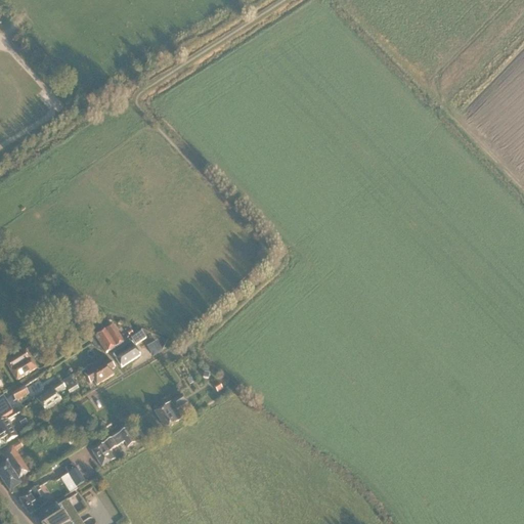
[(124,342),(114,326),(96,338),(106,353),(124,342)]
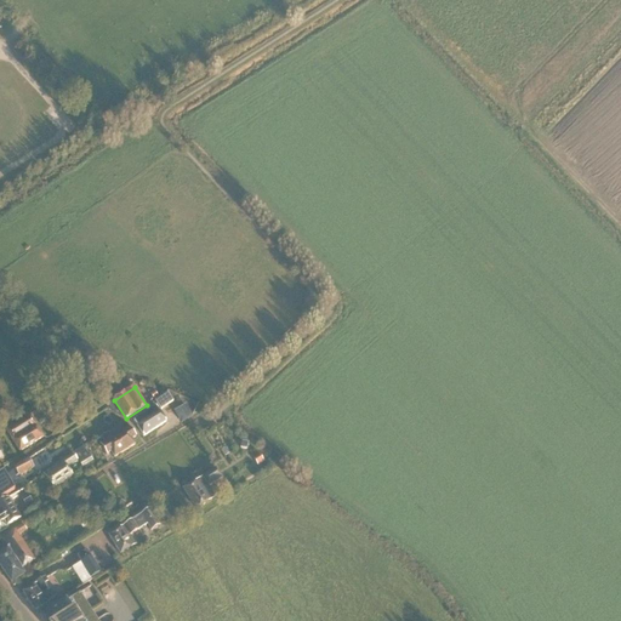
[(167,393),(155,402),(161,410),(174,402),(167,393)]
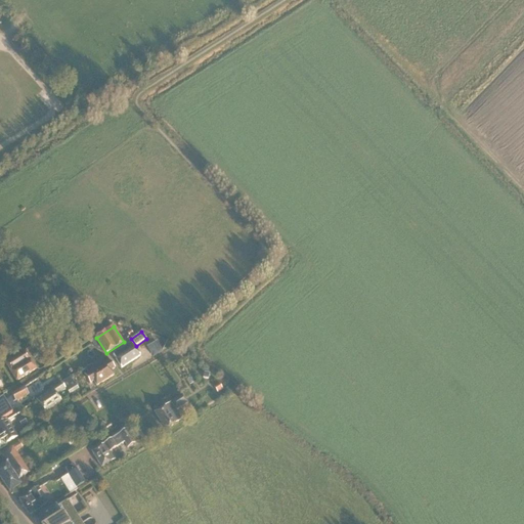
[(30,351),(31,351),(37,347),(33,341),(16,351),(18,355),(6,363),(17,382),(37,369),(27,353),(30,351)]
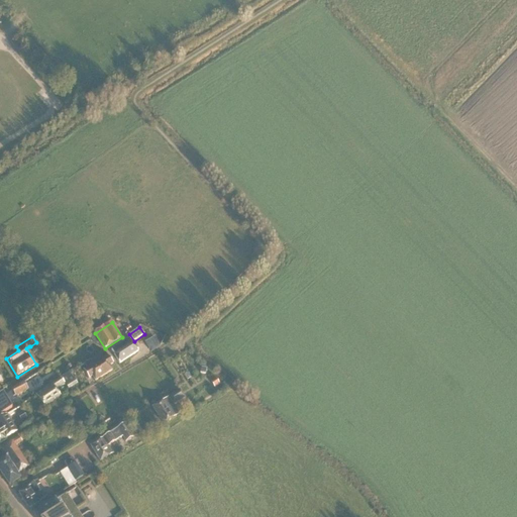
[(144,342),(148,349),(152,351),(161,346),(156,336),(144,342)]
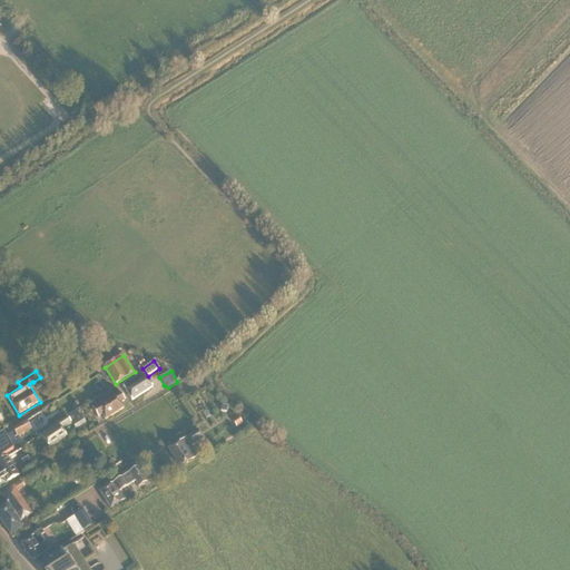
[(153,387),(144,373),(124,387),(133,401),(153,387)]
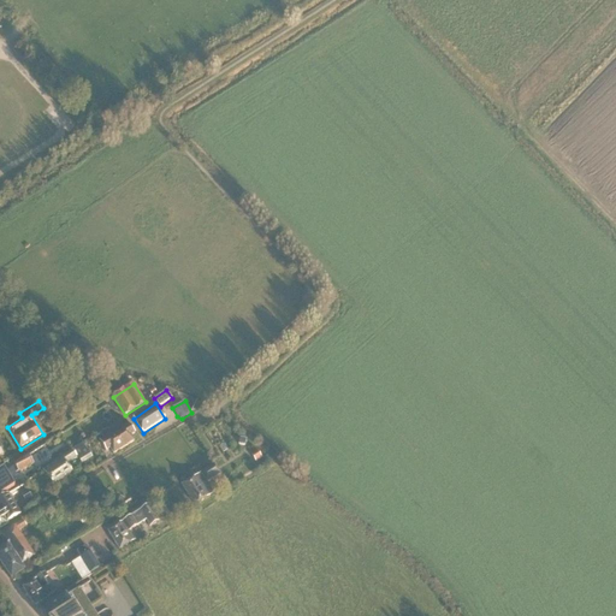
[(135,434),(129,424),(100,442),(106,451),(111,449),(114,455),(134,442),(131,437),(135,434)]
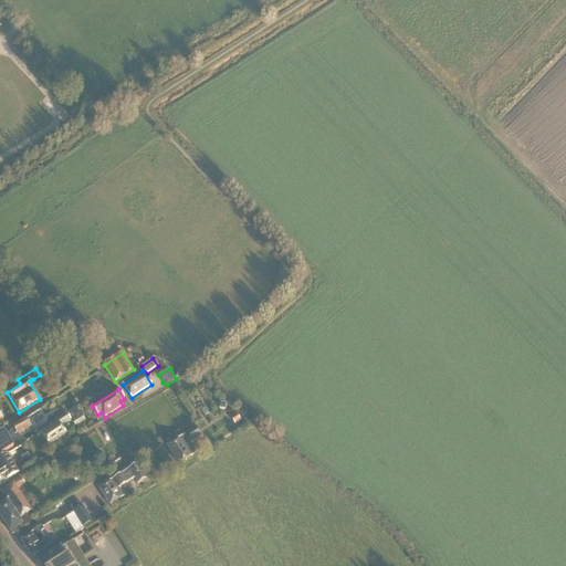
[(76,408),(66,415),(65,413),(40,432),(50,446),(65,433),(62,428),(72,421),(75,426),(85,419),(76,408)]
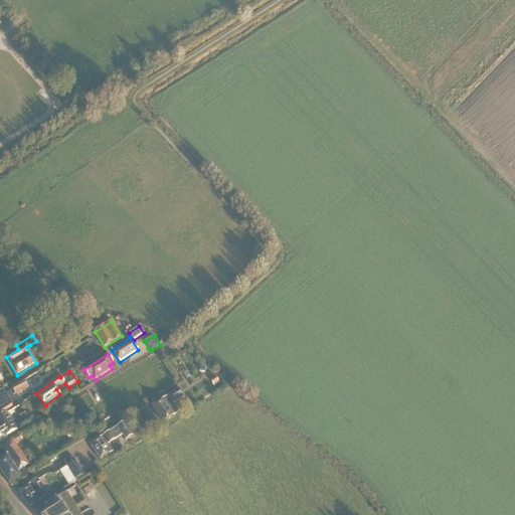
[(28,388),(24,381),(11,388),(16,395),(28,388)]
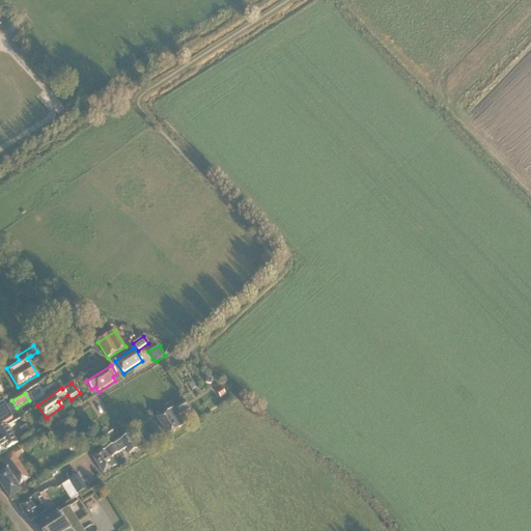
[(183,423),(177,416),(190,410),(186,401),(158,419),(167,436),(177,429),(175,427),(183,423)]
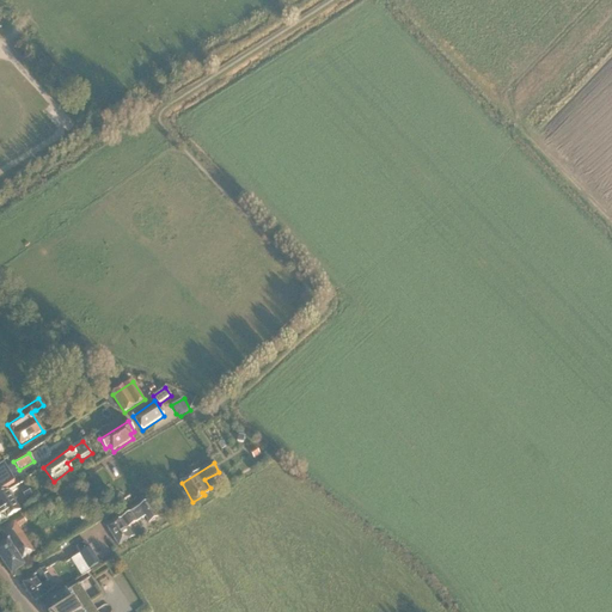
[(0,493),(14,484),(2,467),(0,469),(0,493)]
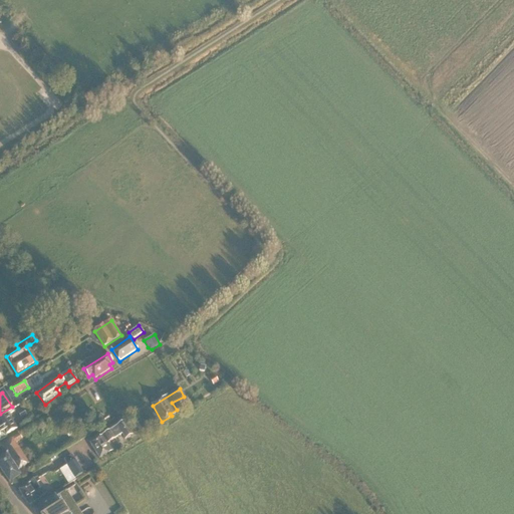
[(127,409),(123,403),(118,407),(122,413),(127,409)]
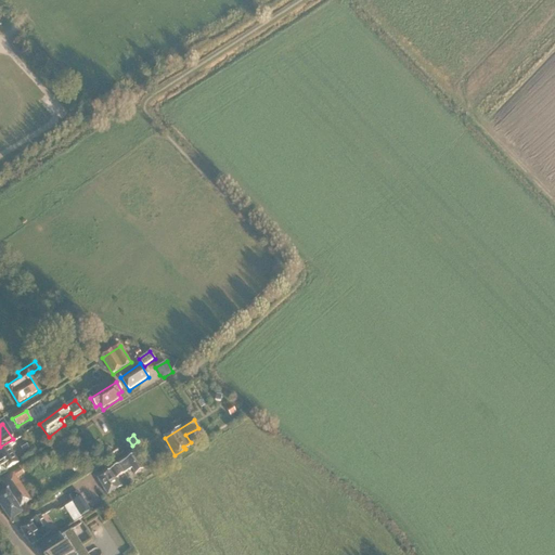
[(20,446),(23,452),(29,449),(26,443),(20,446)]
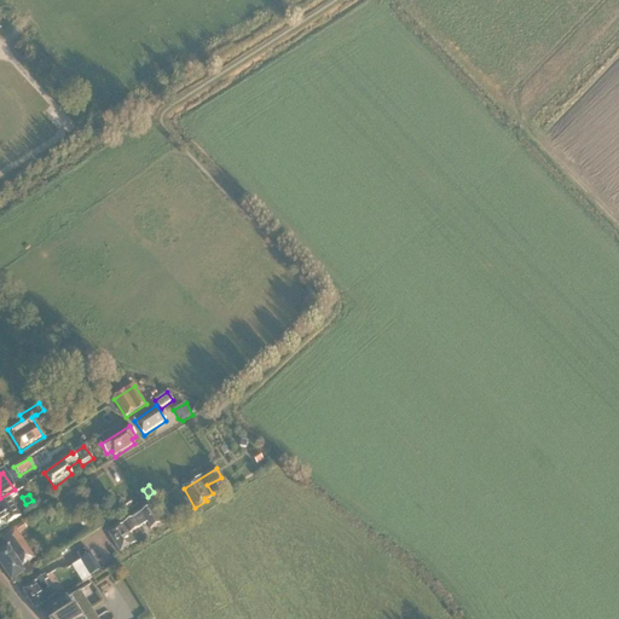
[(21,516),(9,497),(0,502),(0,530),(6,527),(6,526),(21,516)]
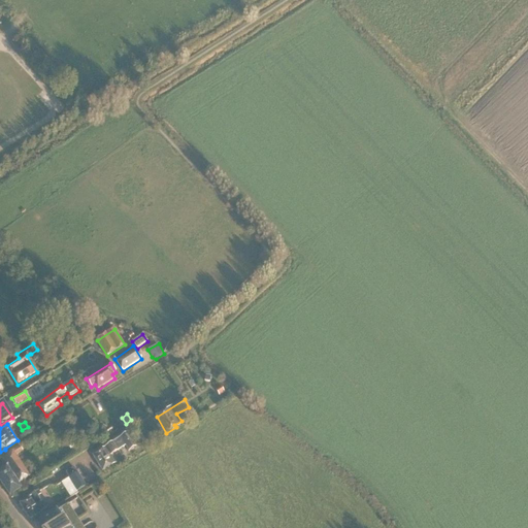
[(107,428),(99,424),(98,427),(97,427),(94,432),(95,433),(95,434),(102,438),(107,428)]
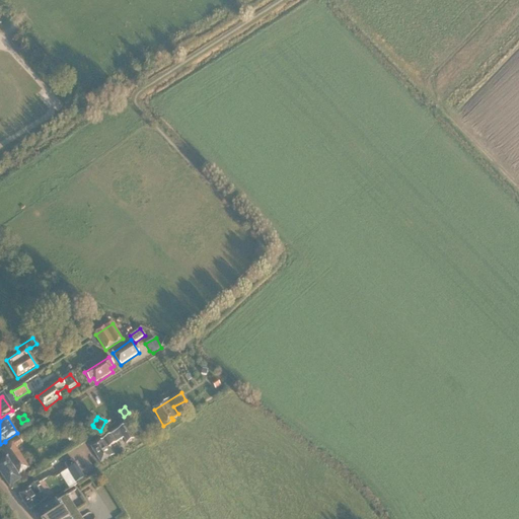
[(138,419),(133,422),(137,430),(142,427),(138,419)]
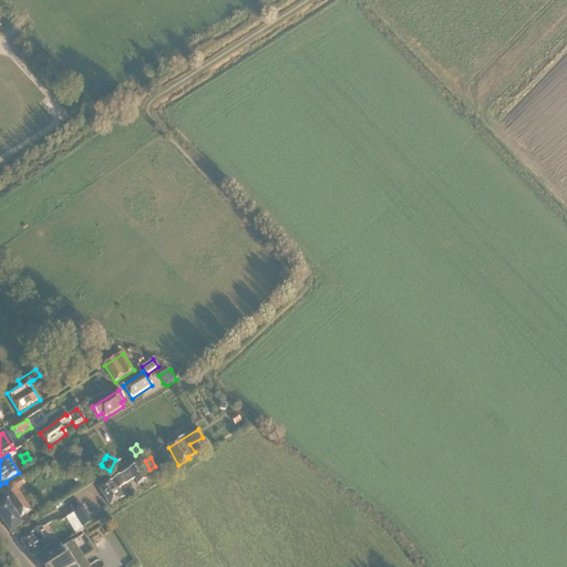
[(113,481),(100,490),(110,506),(124,497),(119,490),(126,484),(134,480),(138,485),(147,481),(138,465),(121,476),(113,481)]
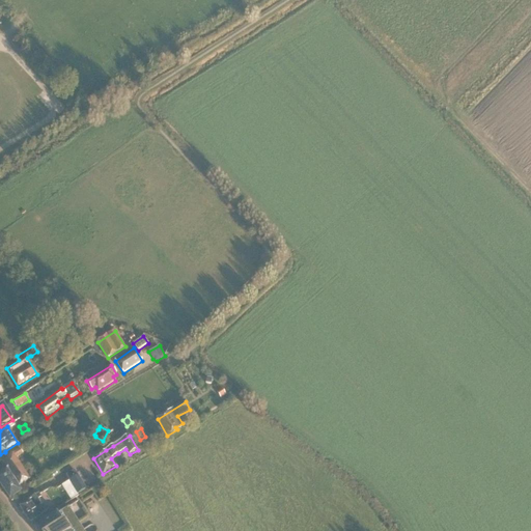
[(22,454),(19,449),(12,454),(12,455),(2,463),(7,470),(0,474),(0,484),(10,499),(21,492),(18,488),(29,480),(15,459),(22,454)]
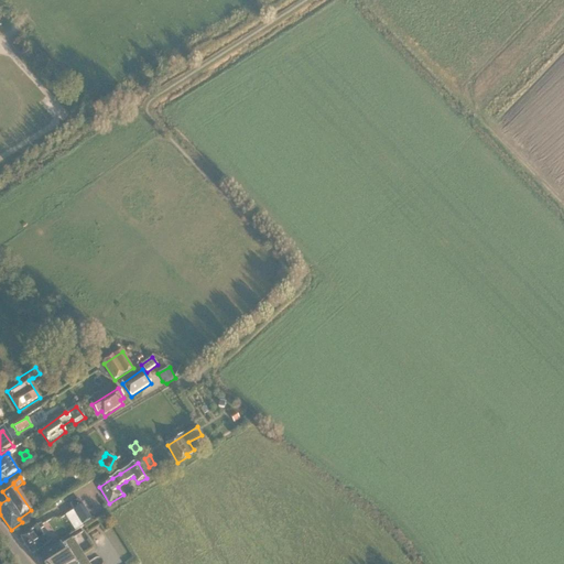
[(73,511),(82,525),(90,520),(83,506),(73,511)]
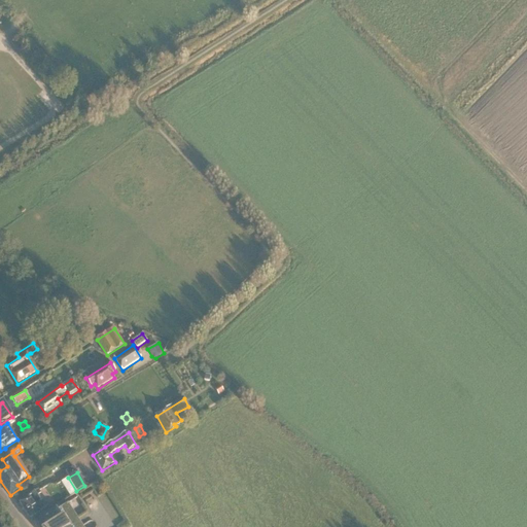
[(20,502),(30,518),(40,512),(42,515),(49,511),(37,491),(31,494),(32,495),(20,502)]
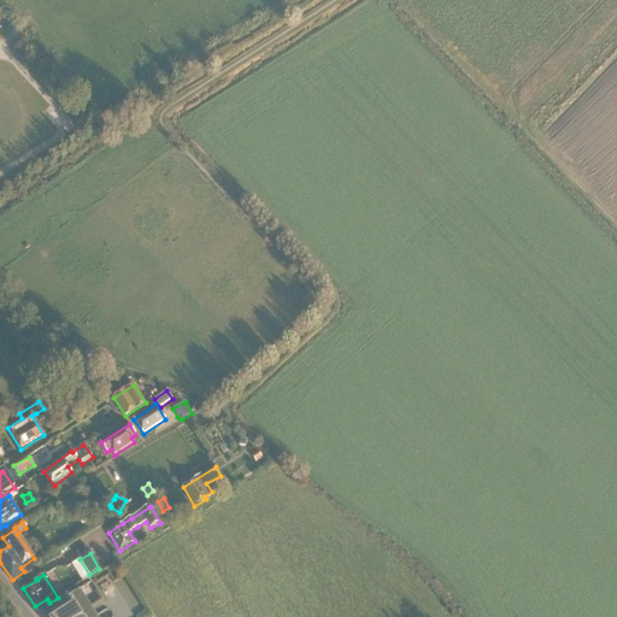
[(95,616),(77,589),(41,615),(42,616),(95,616)]
